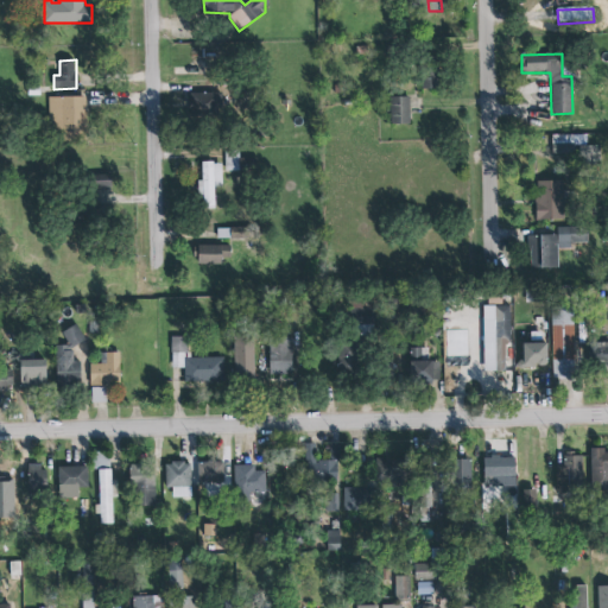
[(423,90),(441,89),(439,67),(423,68),(423,90)]
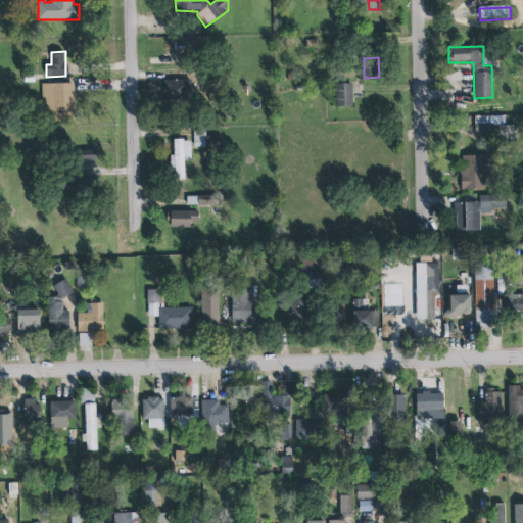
[(162,81),(163,99),(191,99),(190,80),(162,81)]
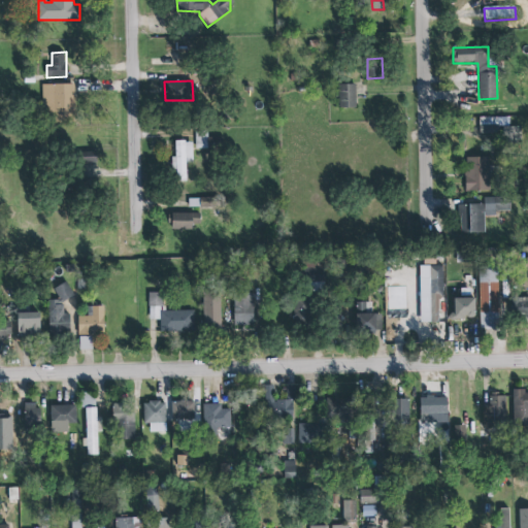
[(43,85),(61,83),(72,84),(73,120),(52,120),(52,106),(40,106),(40,87),(43,87),(43,85)]
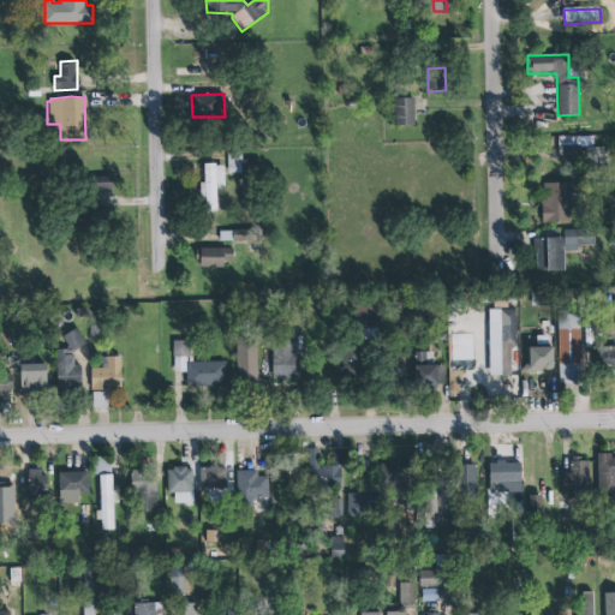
[(415,126),(415,99),(394,99),(395,126),(415,126)]
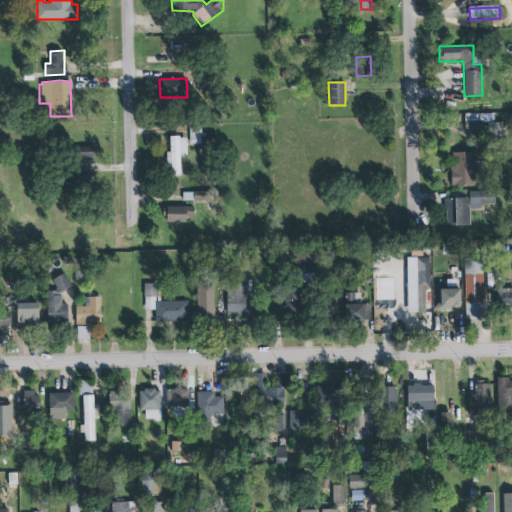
[(495,123),(495,113),(464,114),(465,133),(505,132),(505,123),(495,123)]
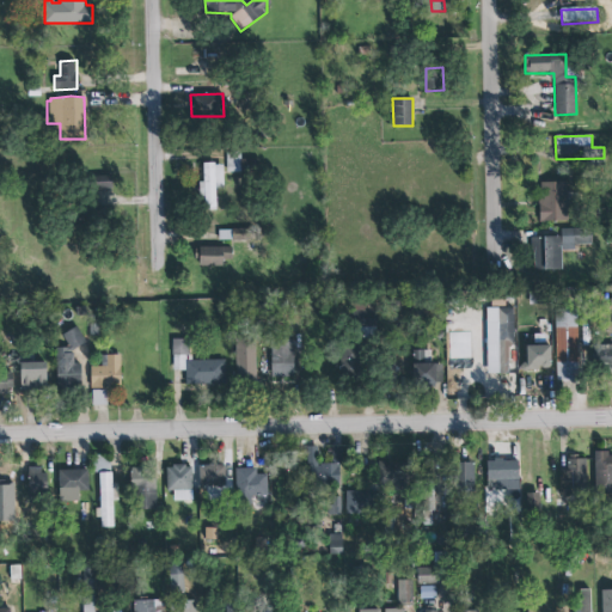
[(240,160),(240,152),(227,152),(227,173),(259,172),(258,159),(240,160)]
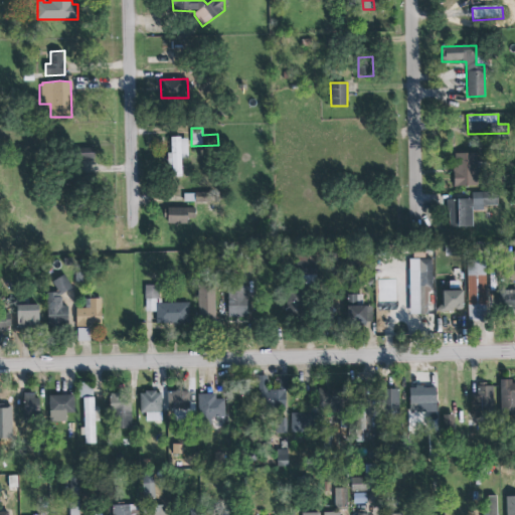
[(182,157),(188,157),(188,138),(171,138),(172,153),(168,153),(169,177),(182,177),(182,157)]
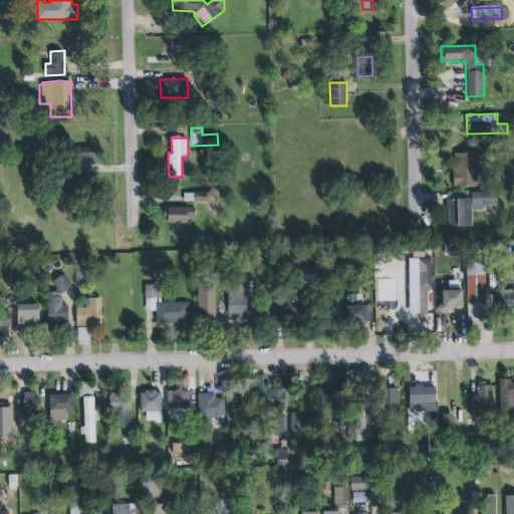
[(94,159),(94,148),(77,149),(78,159),(94,159)]
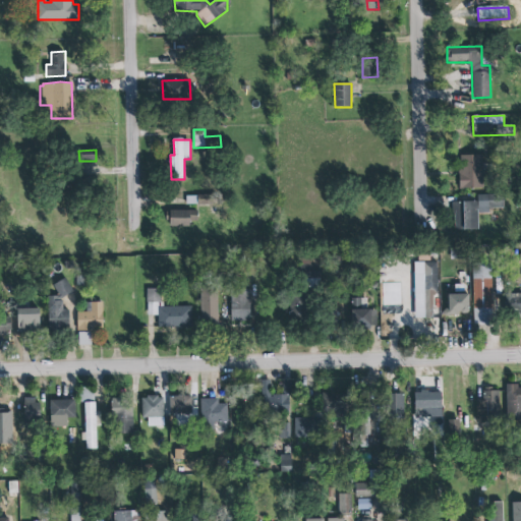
[(459,156),(460,188),(483,188),(482,155),(459,156)]
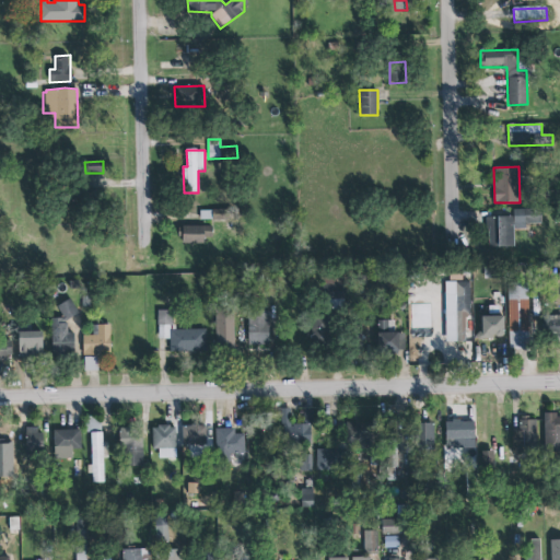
[(488,245),(512,244),(511,228),(523,228),(523,222),(539,222),(539,207),(511,208),(511,214),(487,214),(488,245)]
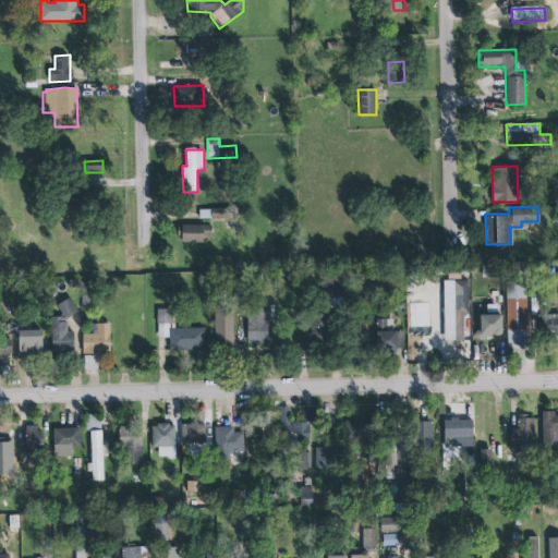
[(211,241),(211,226),(180,226),(180,241),(211,241)]
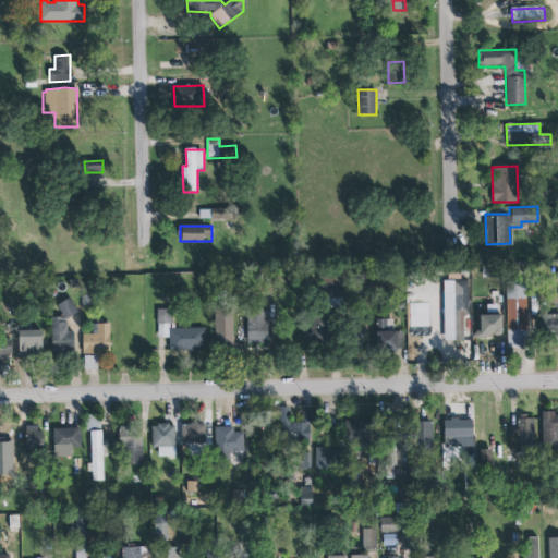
[(328,299),(344,298),(343,276),(327,277),(328,299)]
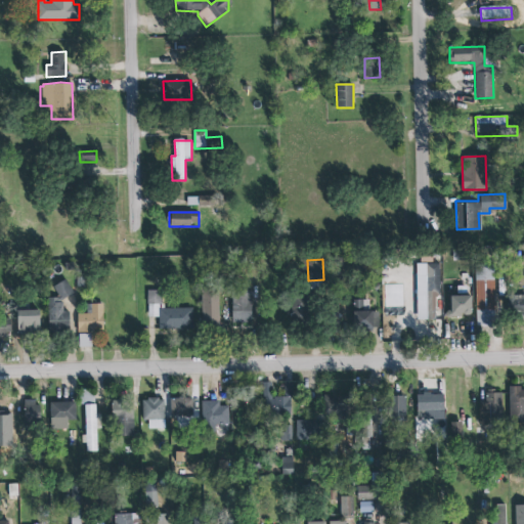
[(433,318),(415,318),(415,262),(437,262),(438,295),(433,295),(433,318)]
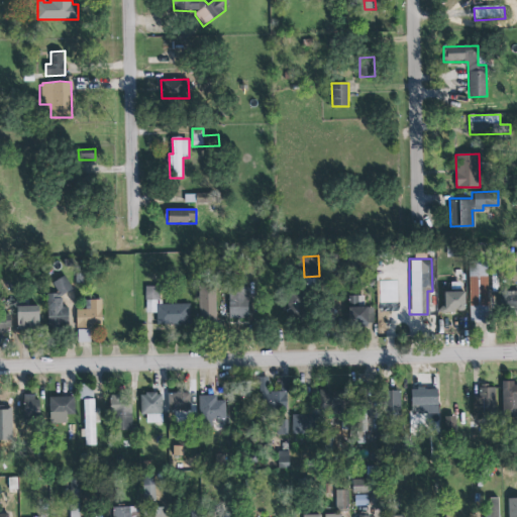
[(471,322),(489,322),(488,262),(470,262),(471,322)]
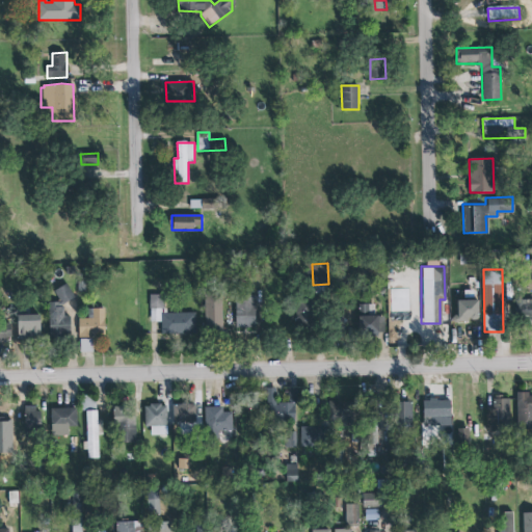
[(48,303),(50,339),(71,338),(70,317),(63,317),(63,302),(71,301),(71,288),(56,288),(57,302),(48,303)]
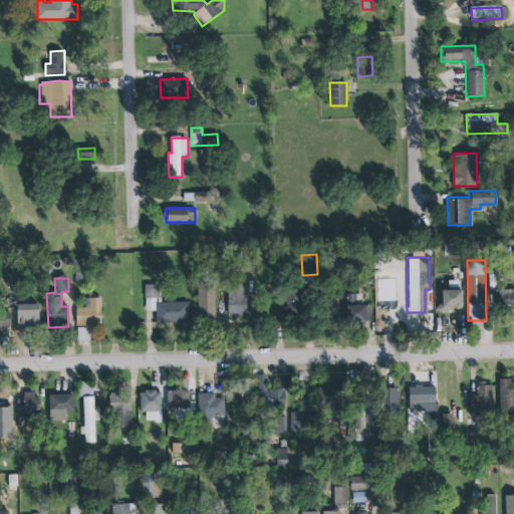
[(157,323),(189,323),(189,303),(158,303),(158,285),(145,285),(145,312),(156,311),(157,323)]
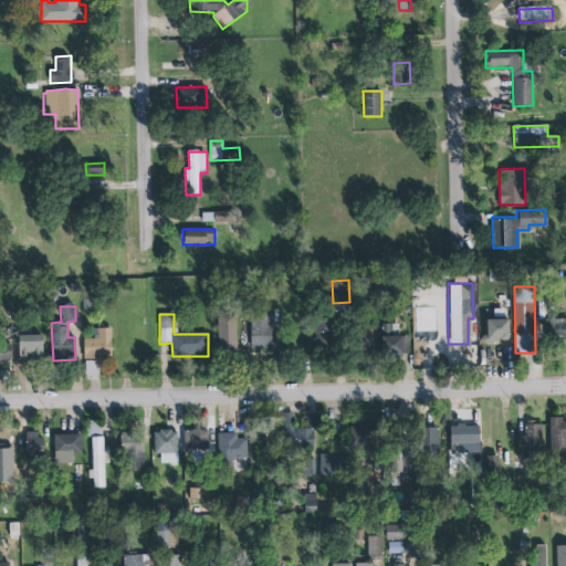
[(251,349),(273,349),(273,314),(251,314),(251,349)]
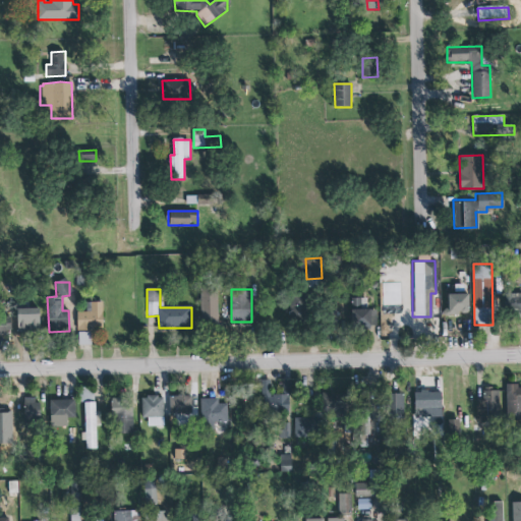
[(199,290),(200,325),(218,325),(217,290),(199,290)]
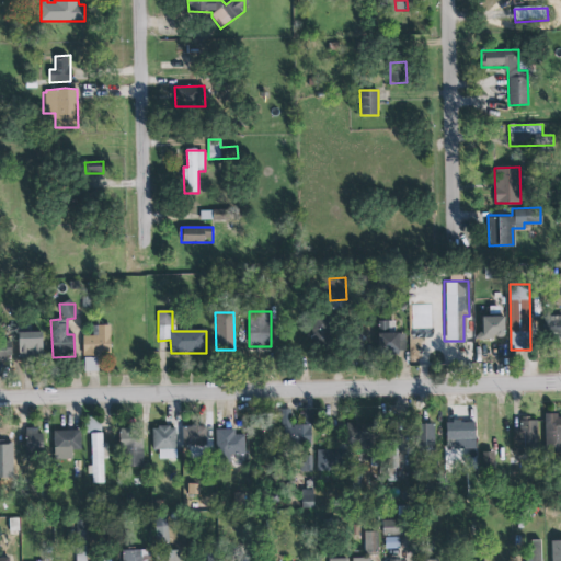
[(480,333),(480,315),(502,313),(502,331),(500,334),(495,334),(492,332),(488,332),(489,333),(480,333)]
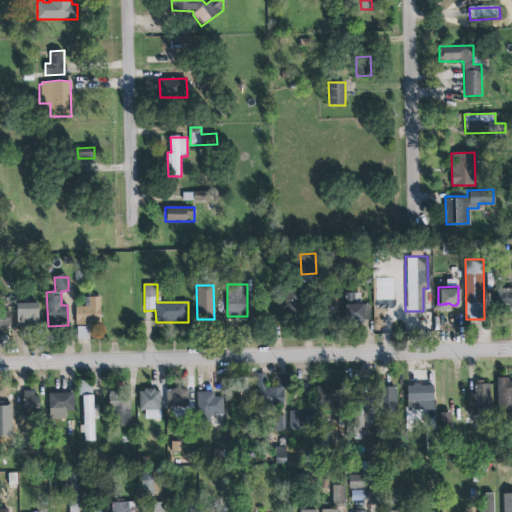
[(511,307),(511,289),(496,289),(497,307),(511,307)]
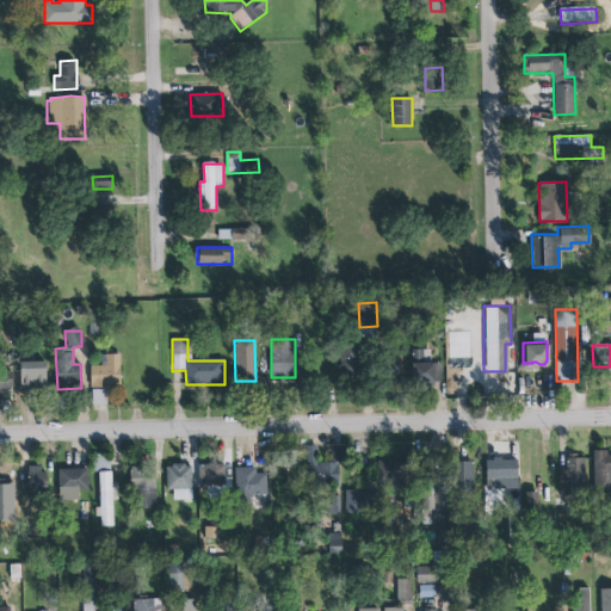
[(341,346),(341,375),(360,375),(360,346),(341,346)]
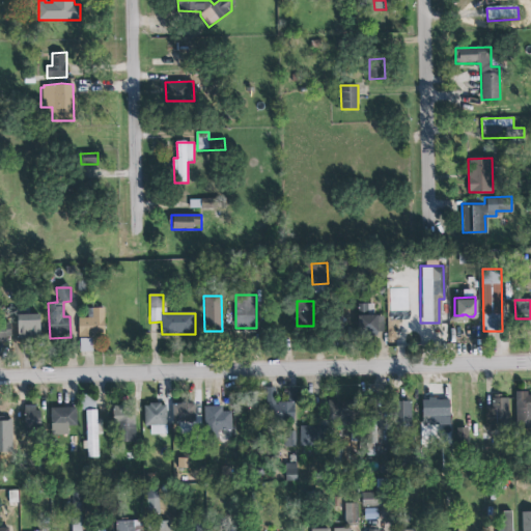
[(384,316),(373,316),(374,304),(358,304),(358,336),(383,336),(384,316)]
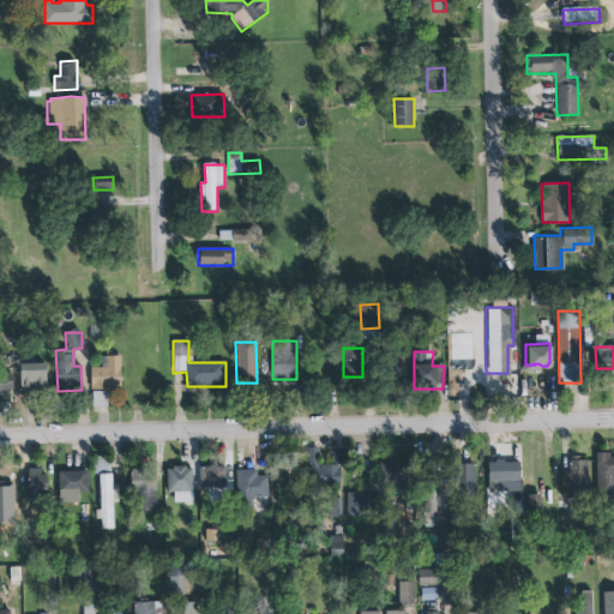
[(121,389),(120,356),(102,357),(102,365),(91,365),(91,390),(121,389)]
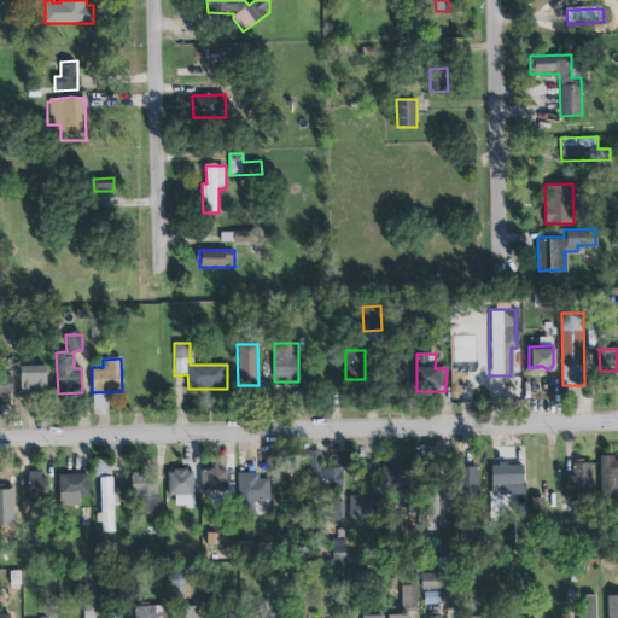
[(22,367),(21,392),(47,392),(48,367),(22,367)]
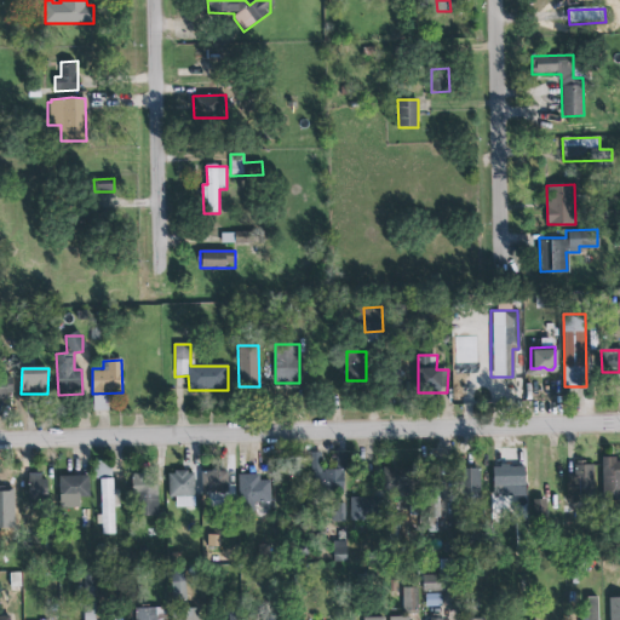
[(0,399),(12,400),(13,379),(0,378),(0,399)]
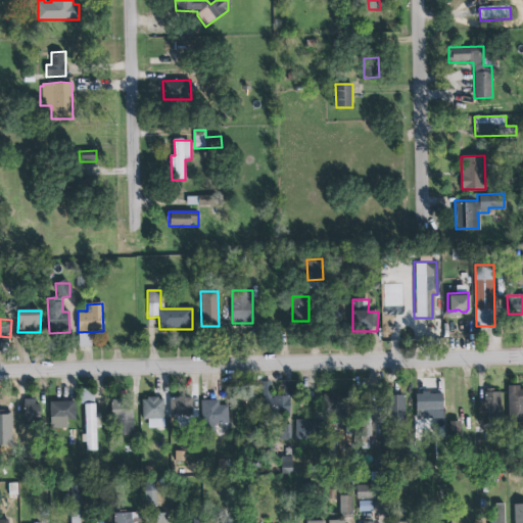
[(91,346),(91,333),(79,334),(79,347),(91,346)]
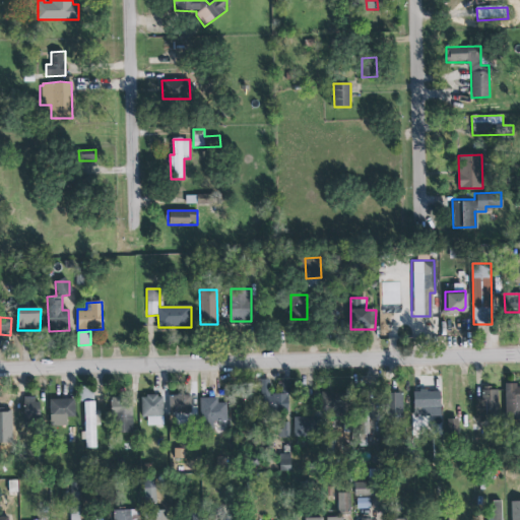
[(258,380),(257,409),(289,409),(290,379),(282,379),(282,394),(270,394),(270,380),(258,380)]
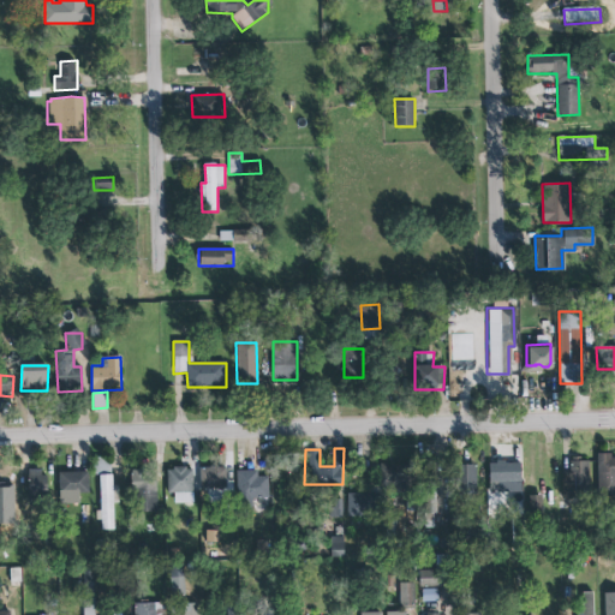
[(614,455),(598,457),(599,497),(614,496),(614,455)]
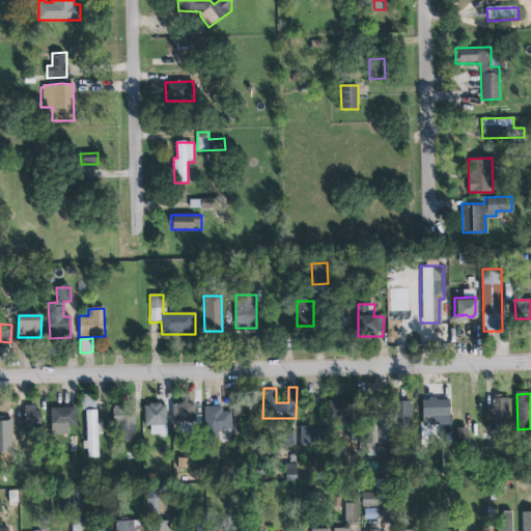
[(428,415),(448,414),(447,398),(434,398),(434,396),(426,396),(426,398),(419,398),(420,421),(428,421),(428,415)]
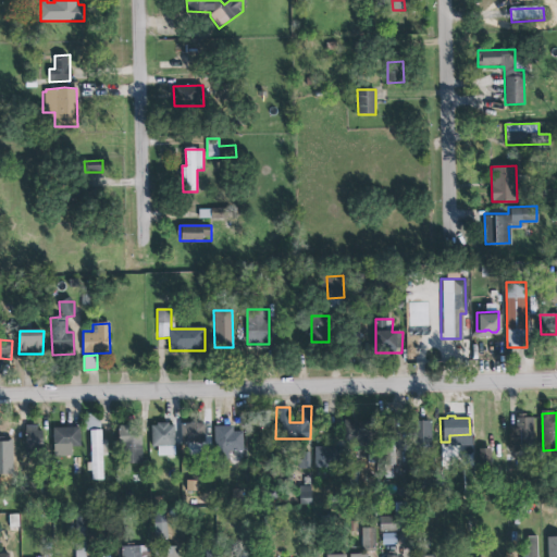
[(510,453),(534,453),(533,417),(517,417),(518,429),(509,429),(510,453)]
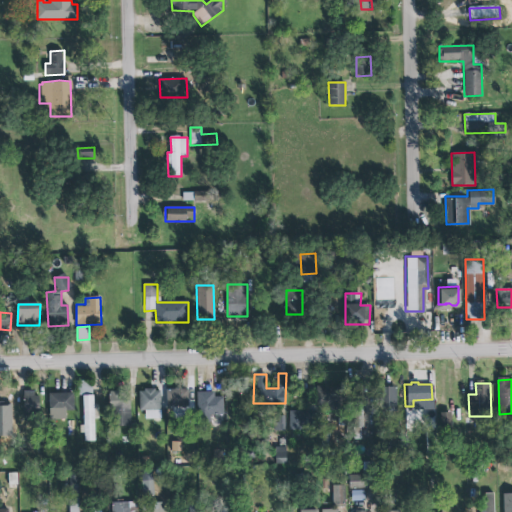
[(317,386),(316,406),(343,406),(344,386),(317,386)]
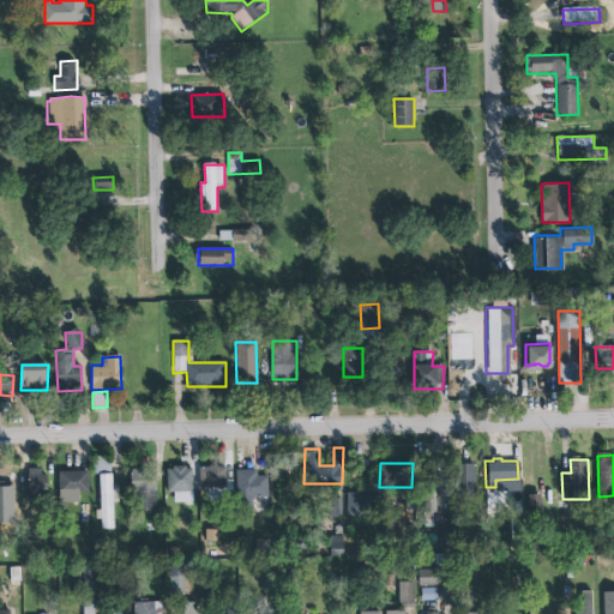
[(223,464),(224,486),(199,486),(198,465),(223,464)]
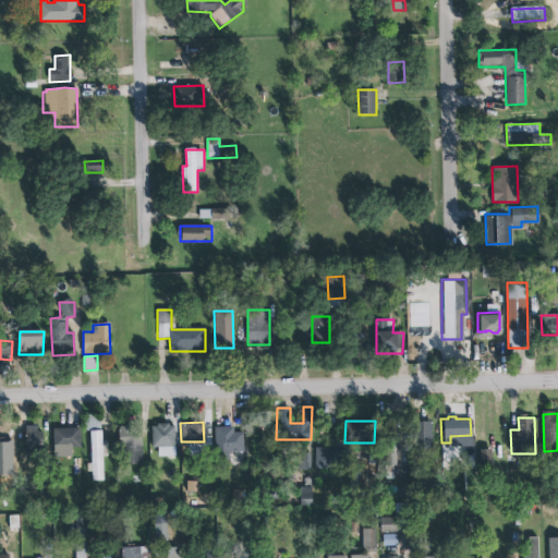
[(433,423),(419,422),(417,446),(432,446),(433,423)]
